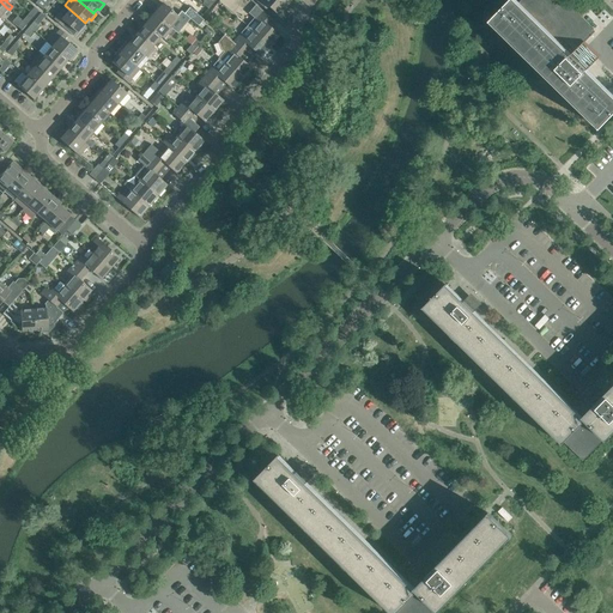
[(267,6),(275,13),(284,2),(280,0),(258,0),(256,2),(265,10),(267,6)]
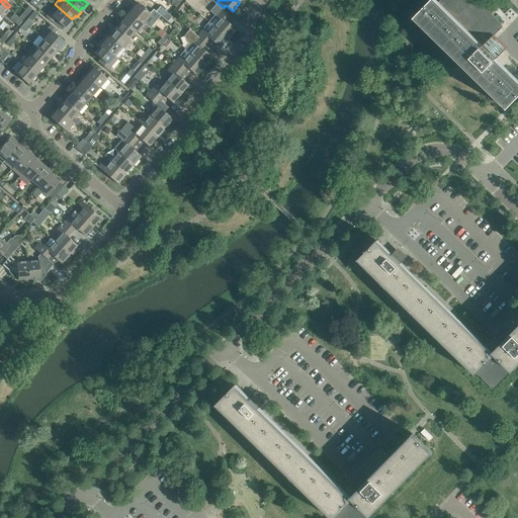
[(508,107),(517,96),(517,84),(494,61),(502,54),(489,40),(503,26),(496,20),(475,0),(440,0),(436,4),(431,0),(416,17),(421,22),(508,107)]
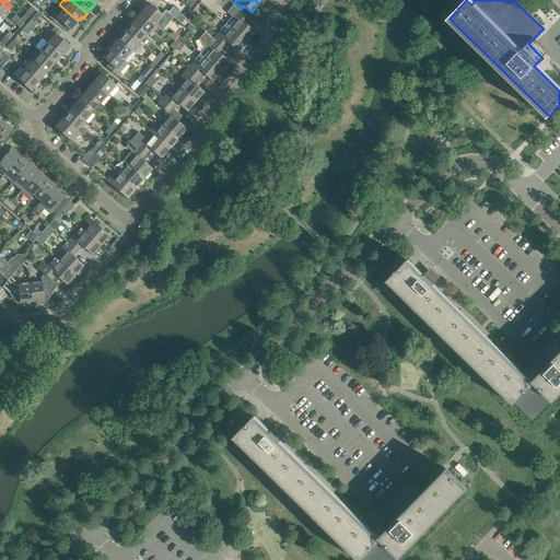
[(140,12),(160,28),(163,25),(161,24),(166,18),(149,2),(140,12)]
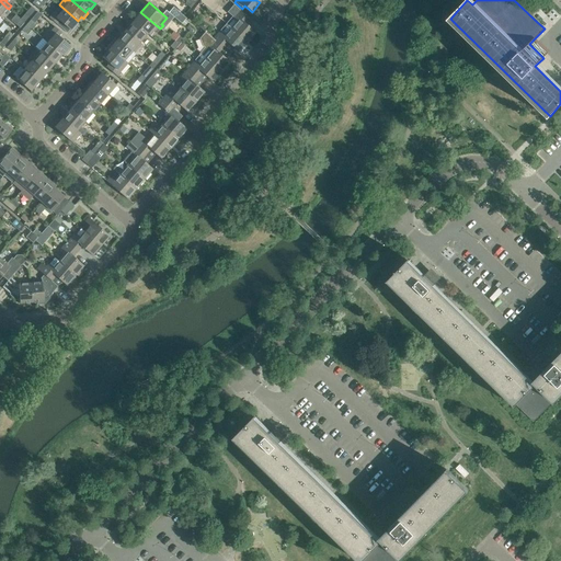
[(255,32),(244,23),(249,18),(233,4),(227,12),(232,16),(226,24),(230,27),(247,42),(255,32)]
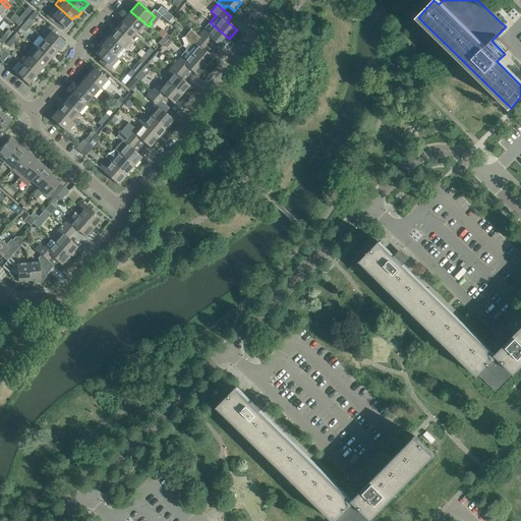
[(55,19),(65,27),(72,19),(56,5),(46,16),(52,22),(55,19)]
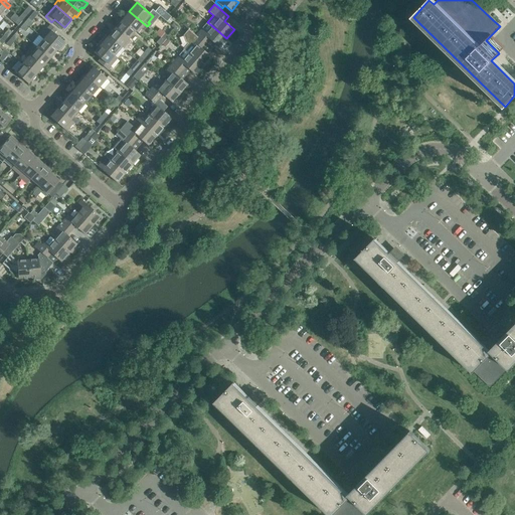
[(167,22),(171,17),(159,7),(155,12),(167,22)]
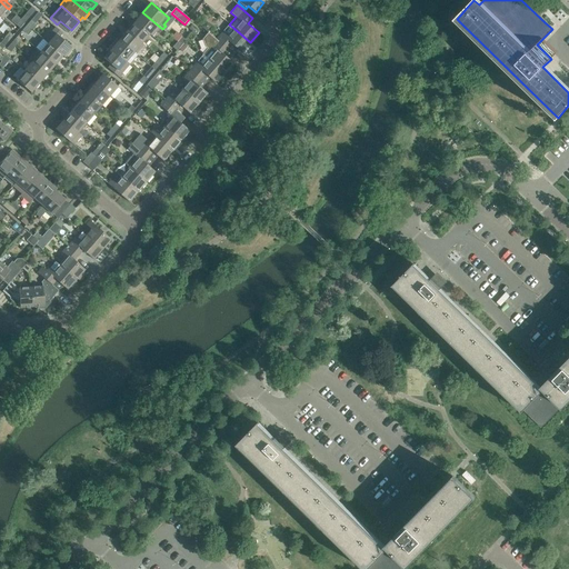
[(135,21),(149,33),(153,38),(157,33),(159,33),(162,29),(142,12),(139,16),(138,15),(133,20),(135,21)]
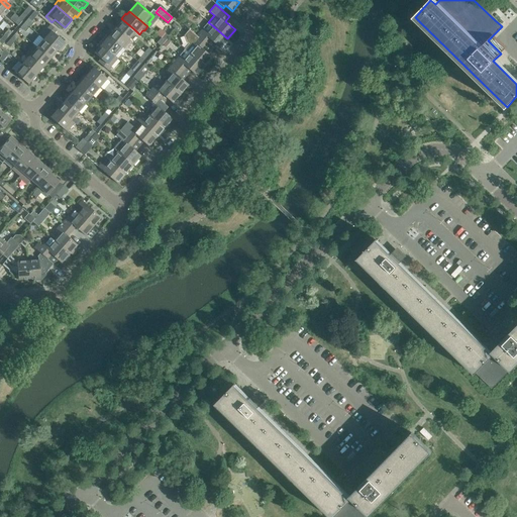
[(115,27),(128,39),(135,30),(122,19),(115,27)]
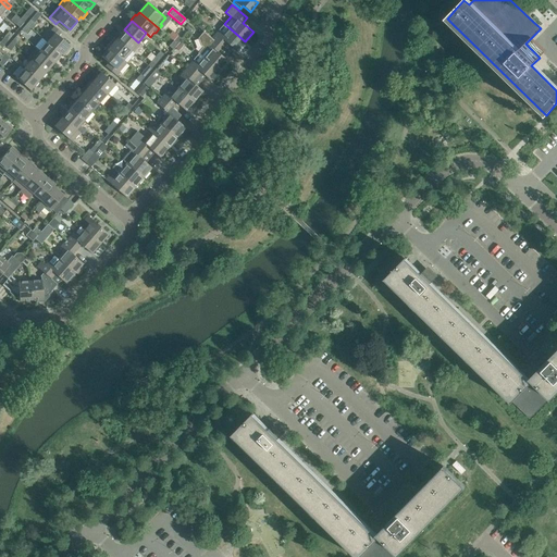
[(224,24),(215,34),(211,38),(222,48),(226,42),(237,51),(245,41),(229,27),(224,24)]
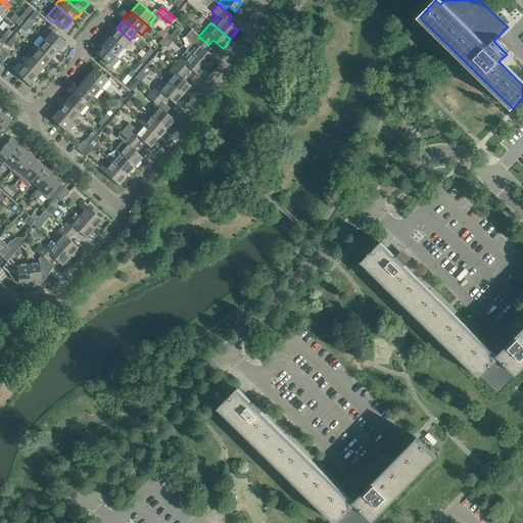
[(44,40),(57,51),(60,48),(61,49),(66,44),(56,35),(58,32),(50,25),(40,37),(42,38),(44,40)]
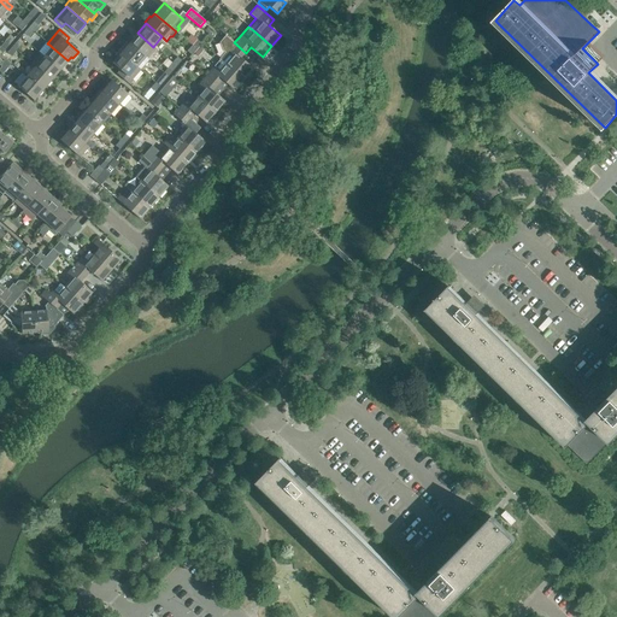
[(129,42),(145,57),(148,59),(151,62),(159,51),(153,47),(137,33),(129,42)]
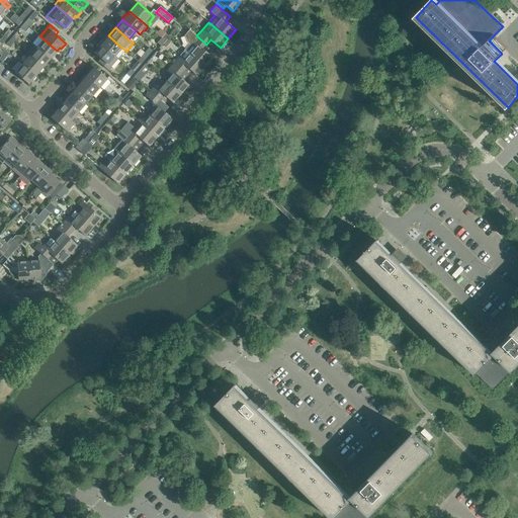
[(202,49),(206,45),(196,35),(189,29),(184,35),(187,42),(189,44),(184,50),(204,67),(212,58),(202,49)]
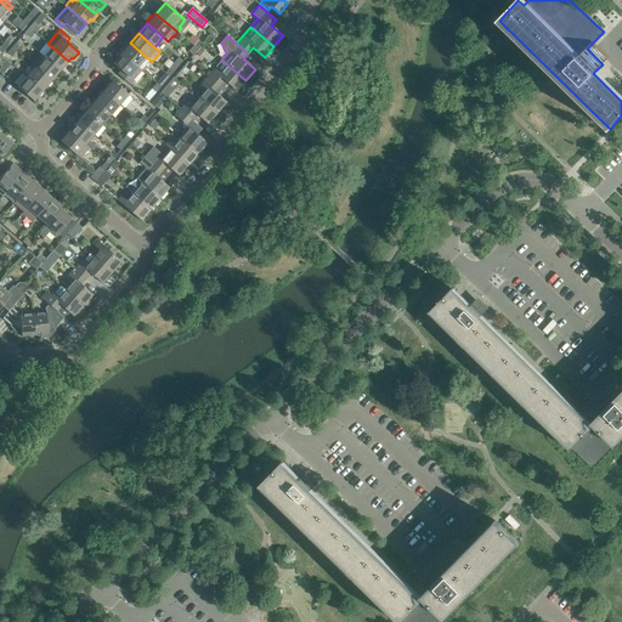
[(125,45),(119,51),(122,54),(137,67),(141,71),(150,60),(146,57),(130,43),(126,47),(125,45)]
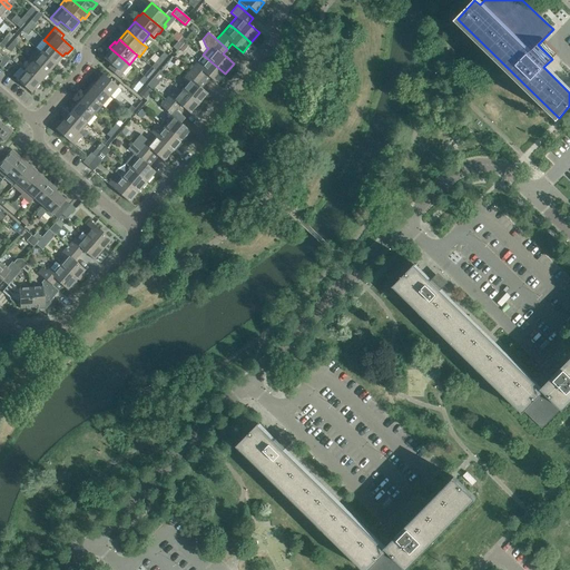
[(40,52),(55,65),(62,56),(48,43),(40,52)]
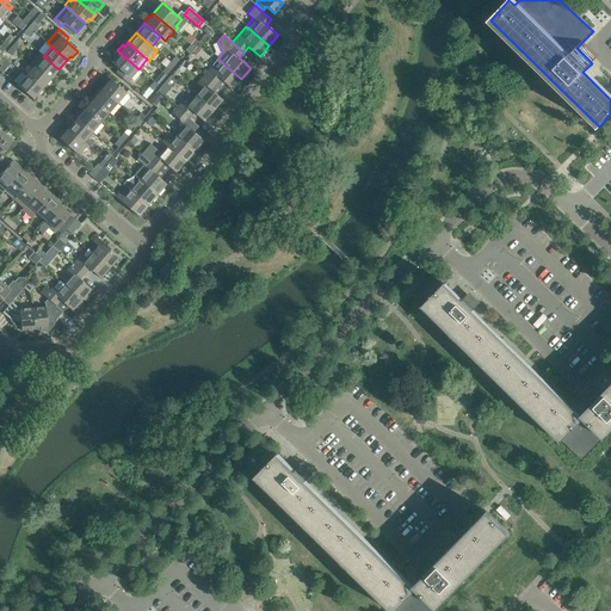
[(35,66),(50,79),(59,69),(43,56),(38,51),(35,55),(35,56),(36,57),(31,62),(35,66)]
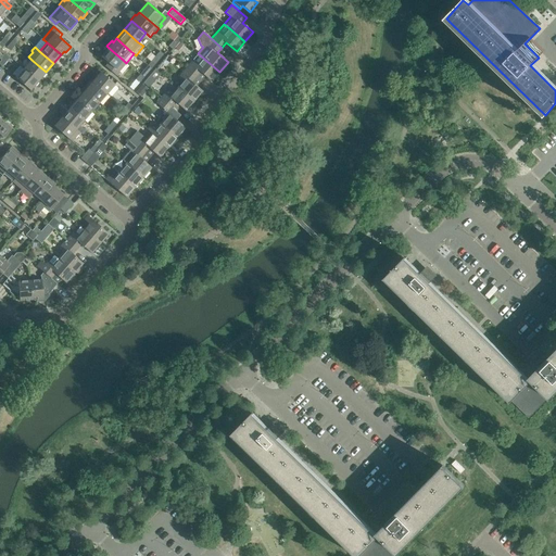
[(123,60),(109,48),(101,57),(109,63),(105,66),(115,75),(126,63),(123,60)]
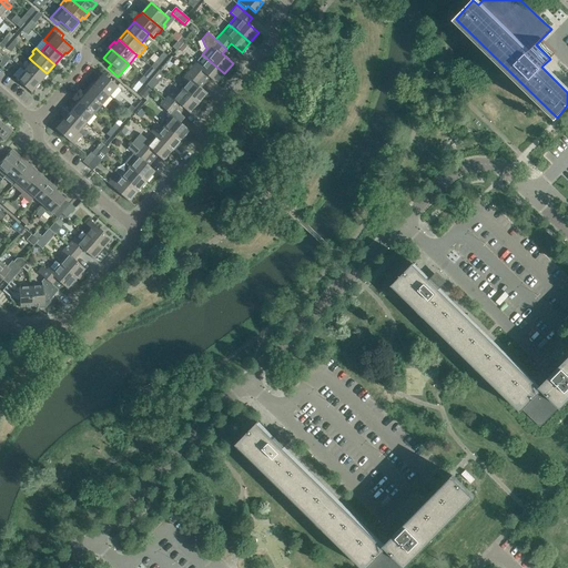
[(202,54),(194,64),(190,70),(200,79),(204,73),(215,83),(224,73),(202,54)]
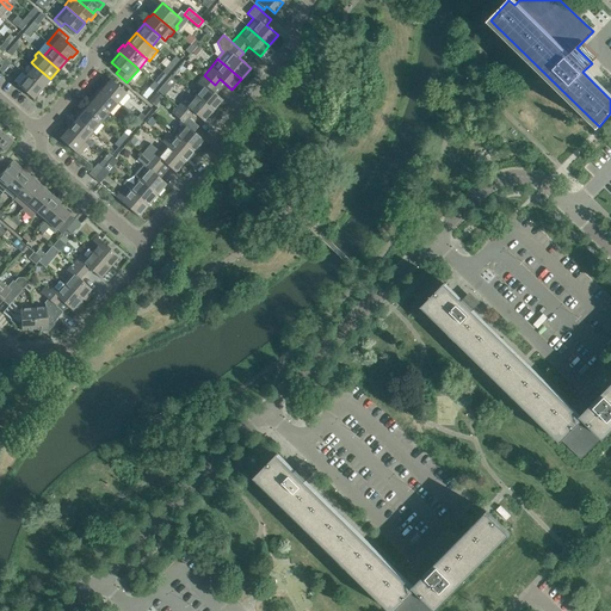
[(50,79),(35,66),(26,75),(42,88),(50,79)]
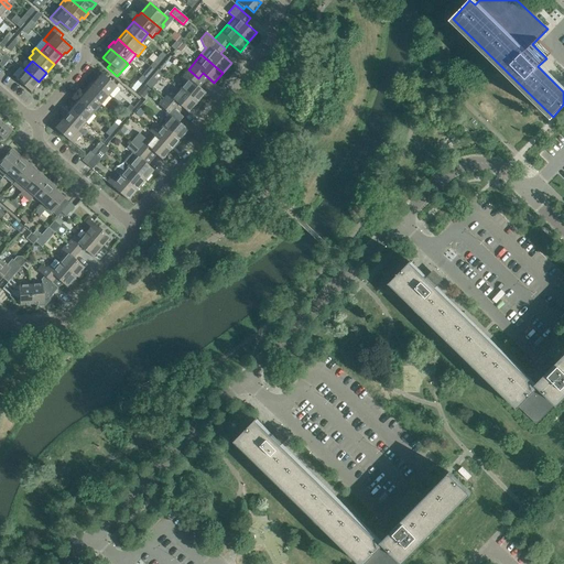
[(39,82),(24,69),(17,79),(31,91),(39,82)]
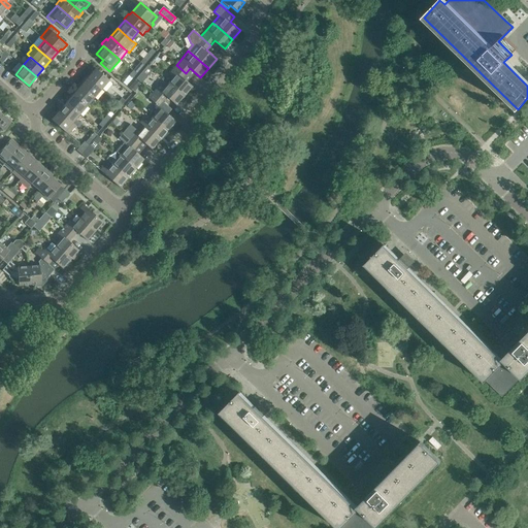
[(183,77),(186,73),(176,65),(169,73),(173,77),(168,83),(185,96),(192,87),(183,77)]
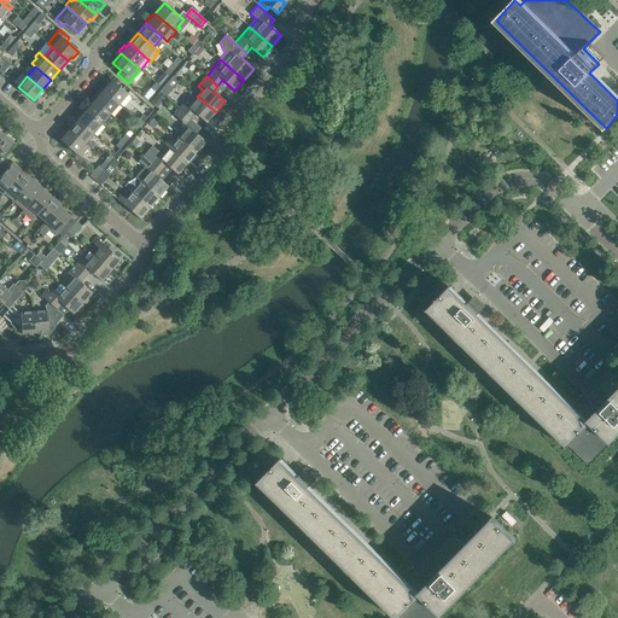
[(122,88),(111,80),(103,91),(118,104),(128,94),(127,94),(130,89),(124,85),(122,88)]
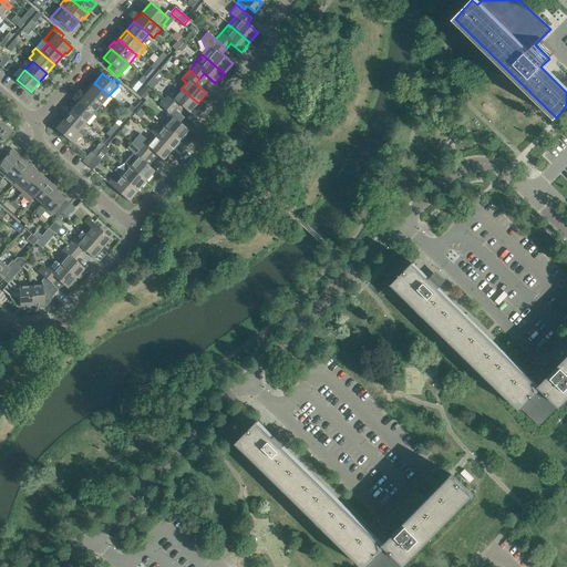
[(101,104),(109,95),(94,83),(91,86),(90,85),(84,91),(86,92),(101,104)]
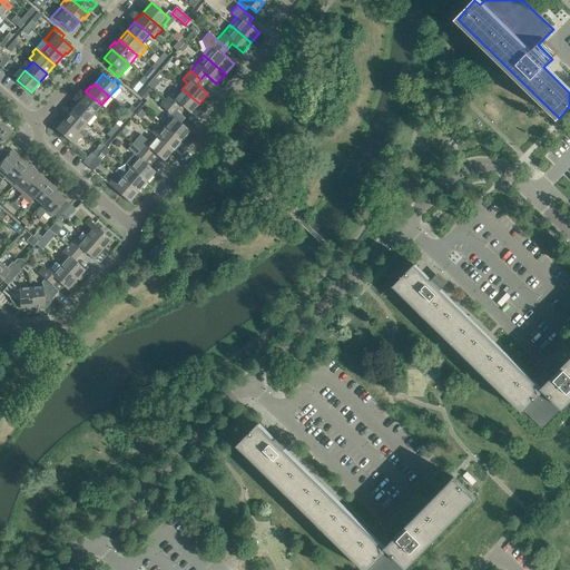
[(190,114),(199,104),(182,89),(177,95),(172,91),(164,100),(175,109),(179,105),(190,114)]
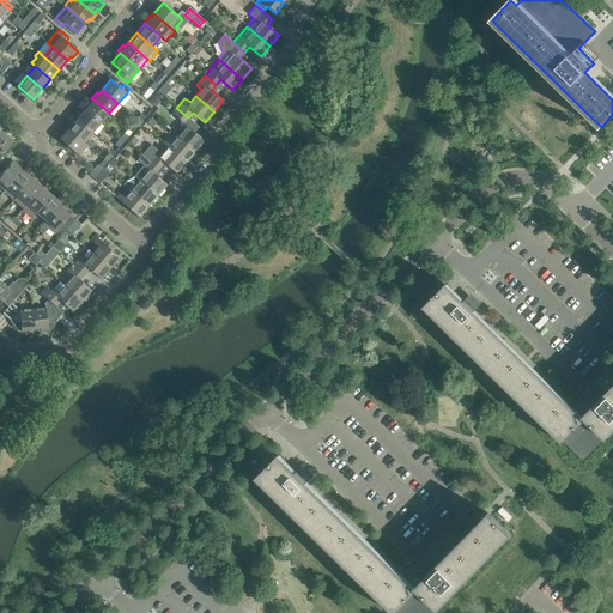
[(83,108),(85,109),(101,122),(109,113),(93,99),(90,103),(87,102),(83,108)]
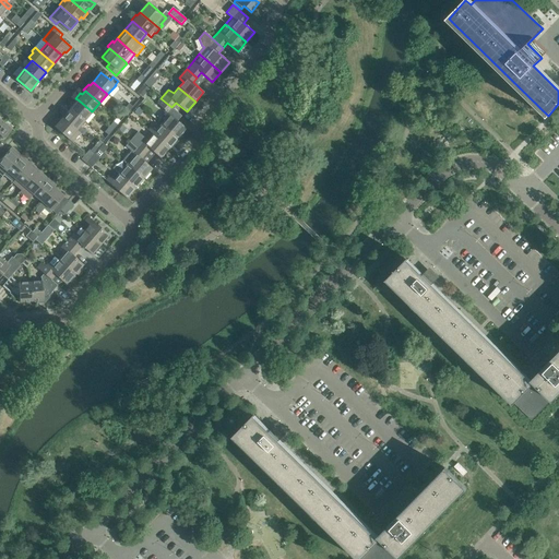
[(162,125),(178,139),(187,128),(167,113),(171,107),(161,98),(156,103),(165,110),(162,115),(166,118),(162,125)]
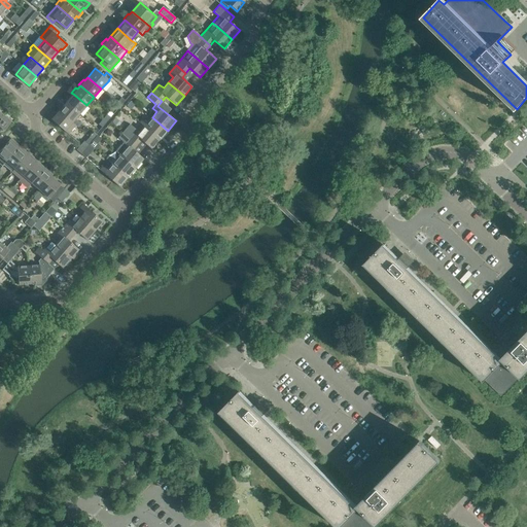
[(79,114),(86,105),(73,94),(70,98),(68,96),(64,101),(66,102),(79,114)]
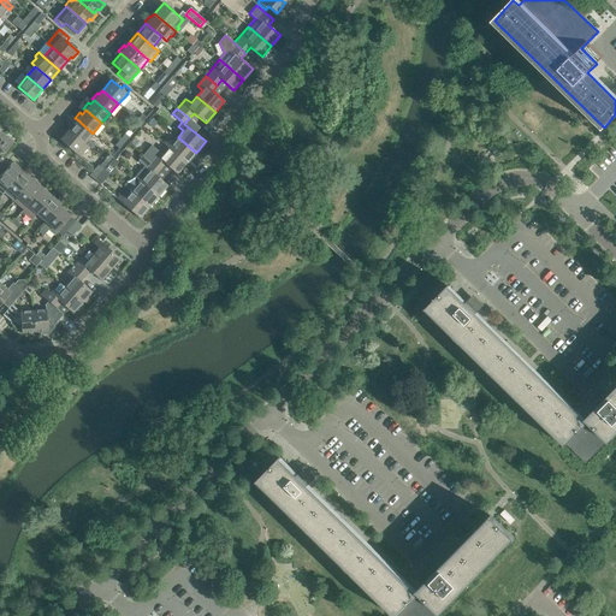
[(93,134),(77,119),(69,130),(88,146),(90,148),(94,144),(88,138),(93,134)]
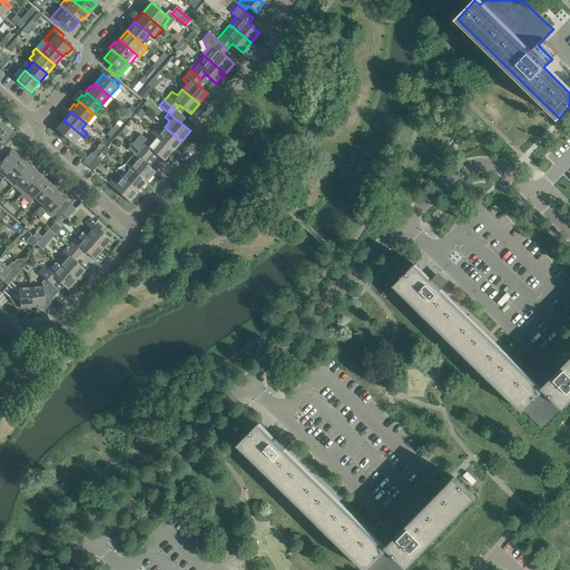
[(81,135),(64,120),(55,129),(74,145),(81,135)]
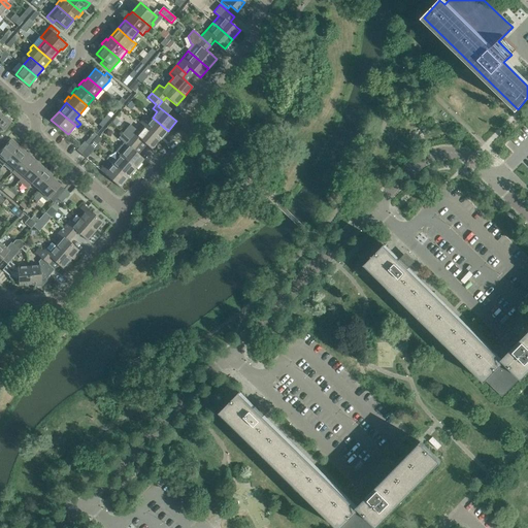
[(1,117),(0,117),(0,140),(3,138),(0,135),(9,124),(6,121),(7,119),(2,114),(1,117)]
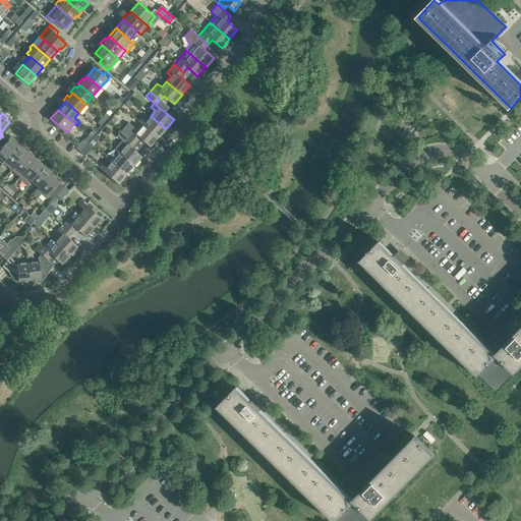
[(158,138),(166,129),(151,116),(146,121),(141,118),(137,121),(142,125),(158,138)]
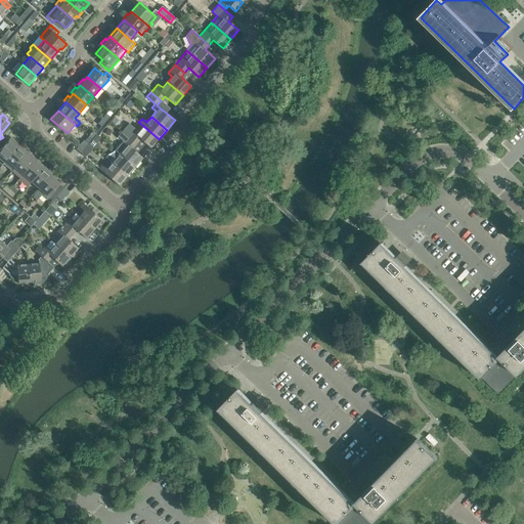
[(150,148),(159,139),(143,126),(138,131),(129,123),(126,127),(122,131),(127,136),(137,144),(141,140),(150,148)]
